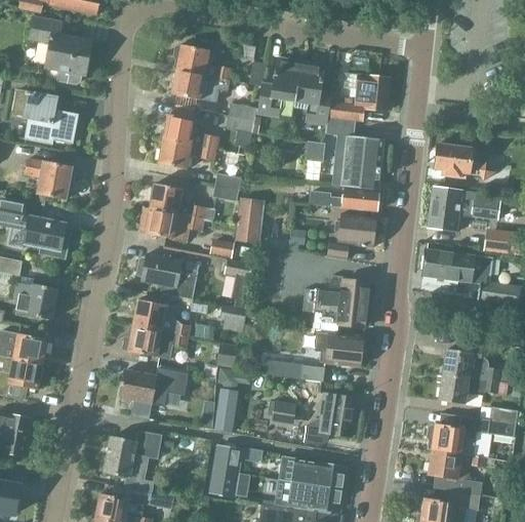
[(19,0),(18,6),(40,11),(42,3),(42,1),(43,0),(19,0)]
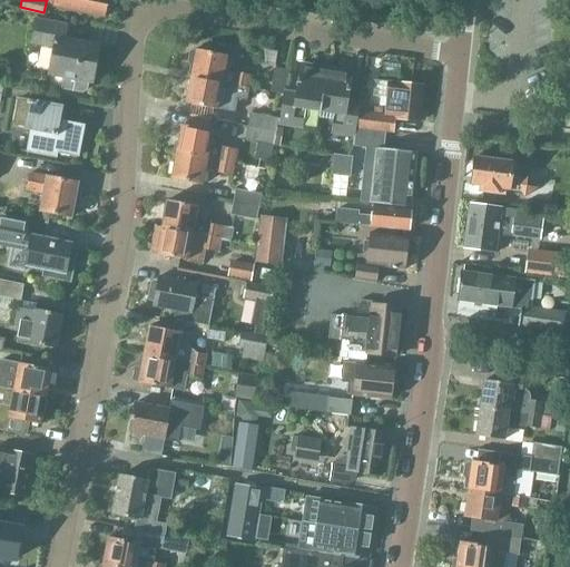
[(53,0),(53,3),(105,15),(107,0),(53,0)]
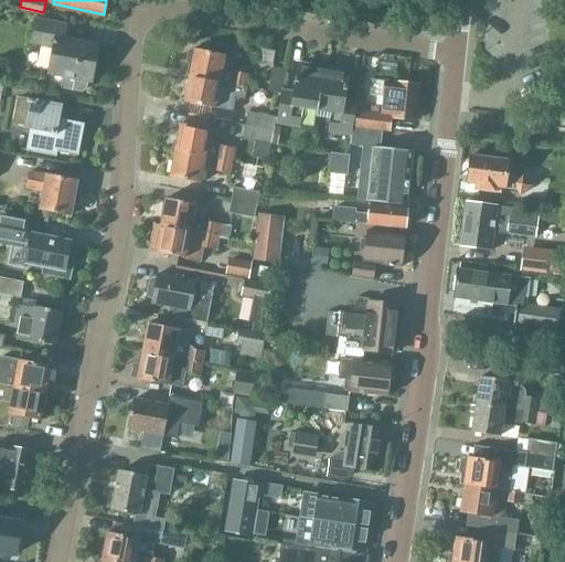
[(36,17),(32,40),(53,44),(48,72),(63,74),(61,85),(82,89),(85,86),(87,80),(92,80),(97,46),(98,43),(80,40),(80,43),(63,40),(66,22),(36,17)]
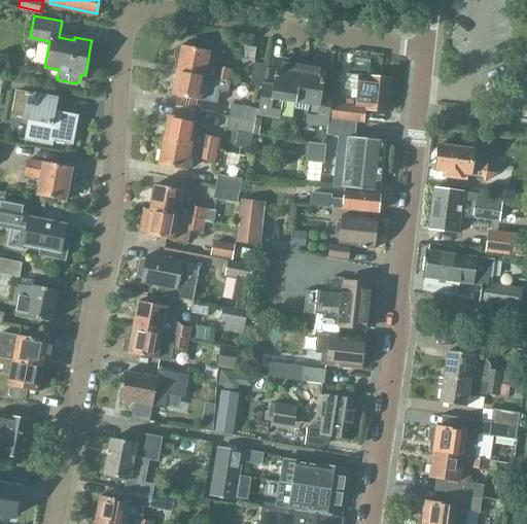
[(208,45),(209,39),(210,37),(201,35),(200,44),(208,45)]
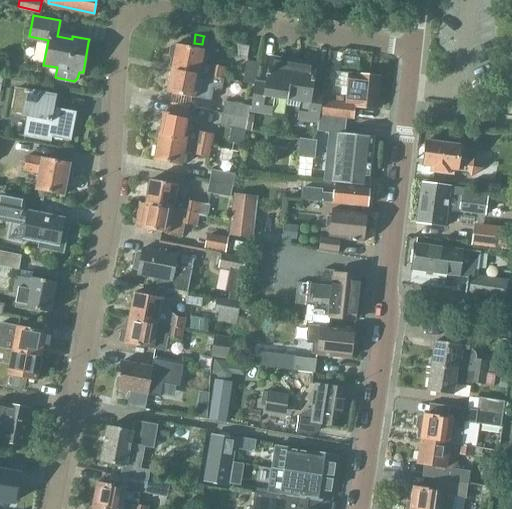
[(173,57),(171,67),(208,74),(223,77),(226,66),(201,61),(204,48),(176,43),(176,44),(173,43),(170,45),(168,53),(170,56),(173,57)]
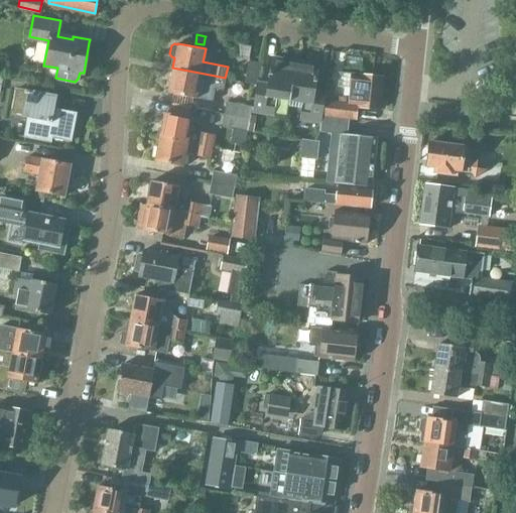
[(277,98),(289,100),(295,62),(271,58),(268,82),(258,80),(257,84),(253,112),(274,115),(277,98)]
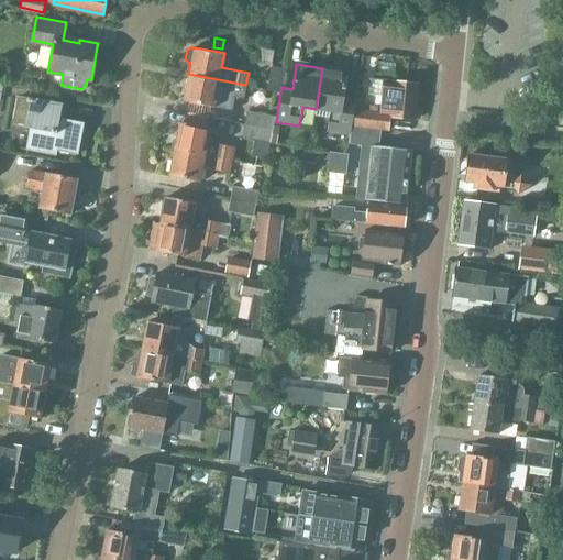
[(285,68),(273,65),(268,88),(278,90),(280,91),(282,87),(285,68)]
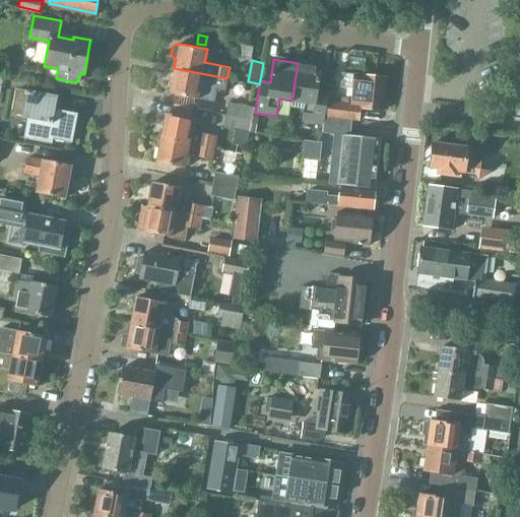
[(298,63),(291,101),(305,103),(302,120),(323,123),(328,91),(318,89),(322,67),(298,63)]
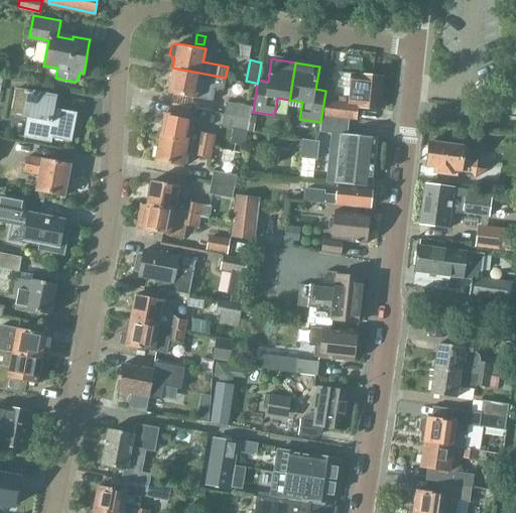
[(210,75),(172,68),(168,92),(197,98),(197,97),(206,99),(208,86),(223,89),(225,78),(210,75)]
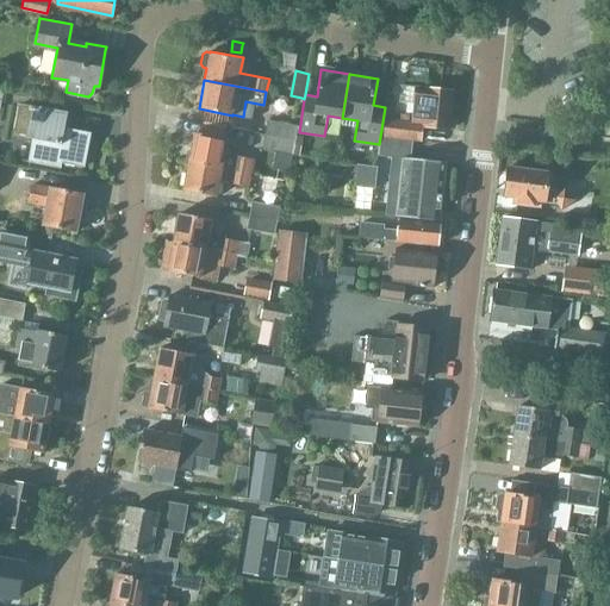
[(384,118),(383,136),(425,138),(427,126),(449,129),(454,91),(416,86),(412,119),(384,118)]
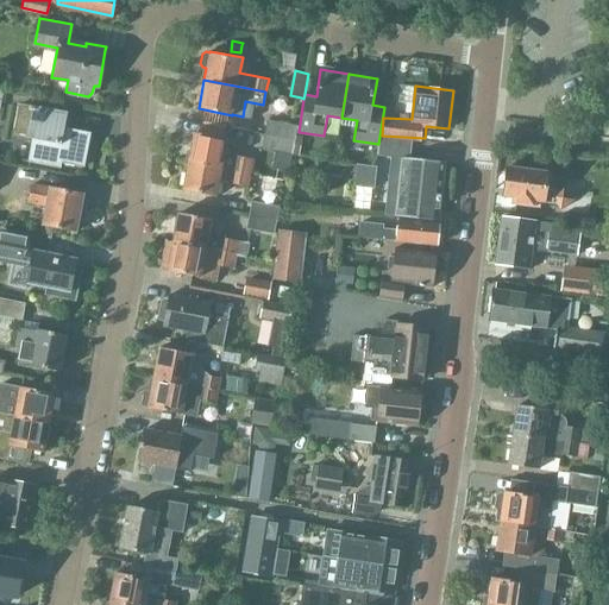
[(20,102),(14,133),(35,137),(33,140),(31,158),(29,157),(27,159),(60,165),(61,159),(83,164),(89,132),(63,126),(67,111),(20,102)]
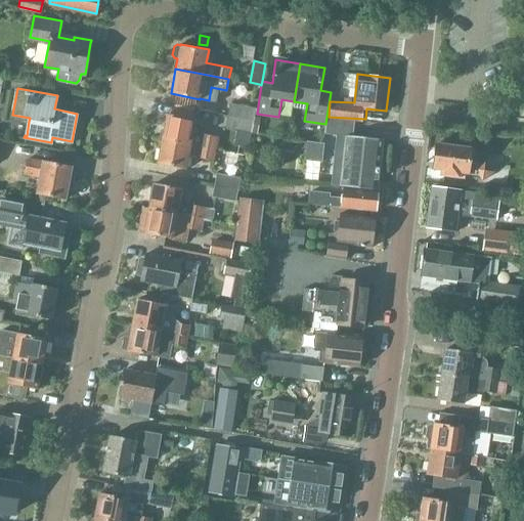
[(227,115),(253,120),(255,107),(229,102),(227,115)]
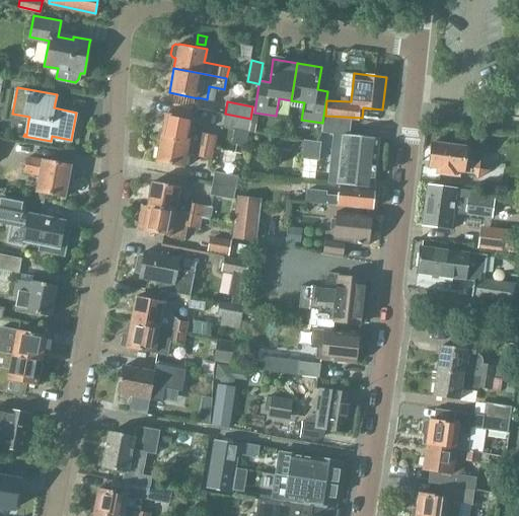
[(194,118),(165,112),(160,137),(215,147),(217,135),(191,130),(194,118)]
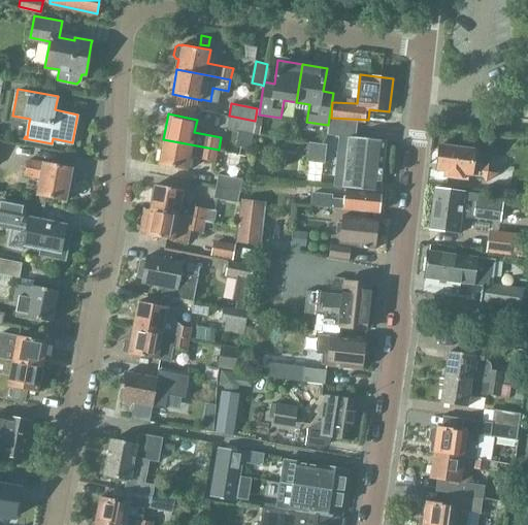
[(255,121),(229,116),(227,128),(253,133),(255,121)]
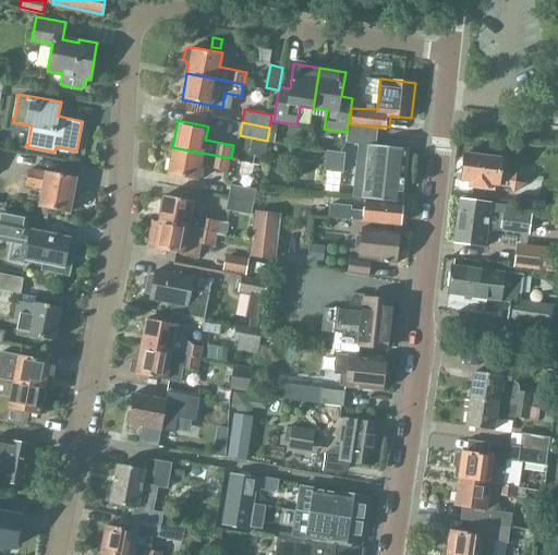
[(365,196),(404,201),(411,148),(372,143),(365,196)]
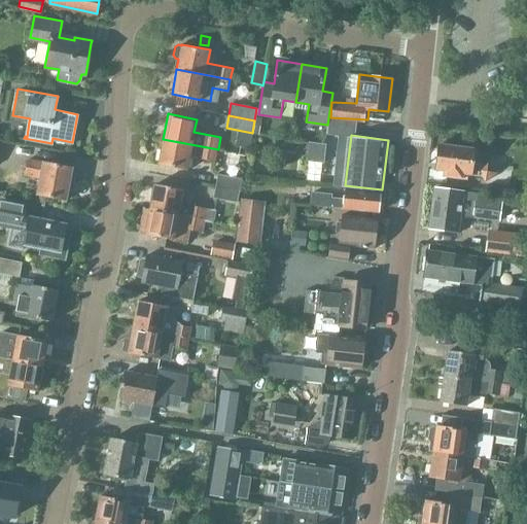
[(222,150),(218,149),(163,139),(157,164),(186,169),(189,156),(216,162),(216,161),(220,162),(222,150)]
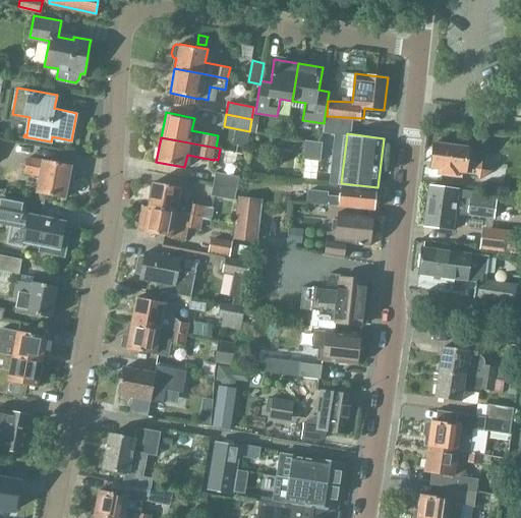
[(438,174),(462,177),(463,172),(471,174),(471,178),(483,180),(485,164),(467,161),(468,152),(471,150),(467,144),(463,147),(443,142),(439,138),(428,147),(432,153),(430,168),(438,169),(438,174)]
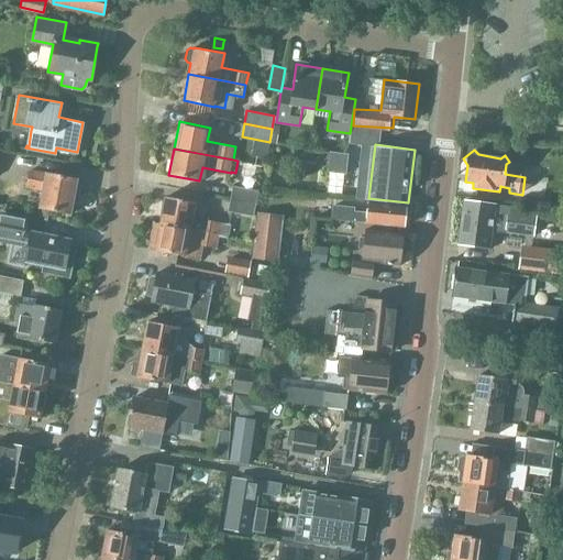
[(39,207),(69,213),(76,177),(29,168),(25,186),(43,189),(39,207)]
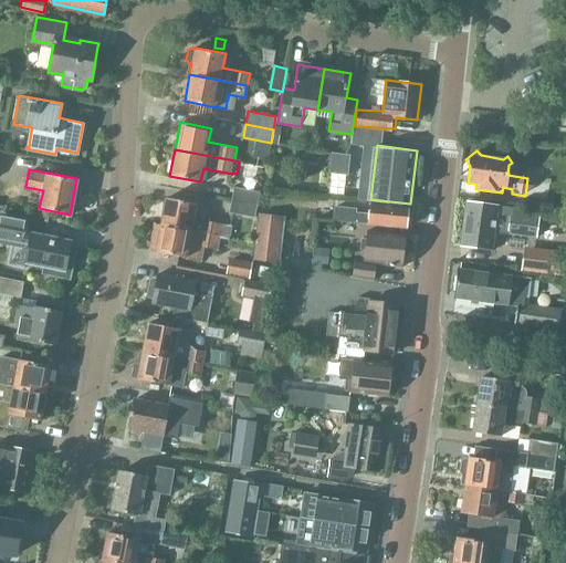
[(166,197),(160,223),(229,237),(231,225),(194,217),(197,202),(166,197)]
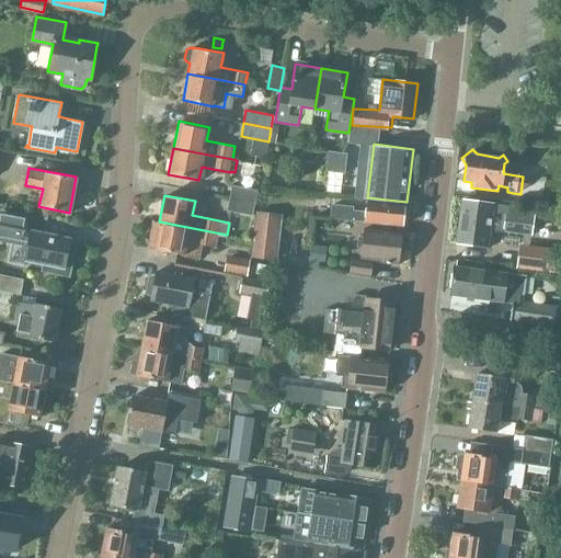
[(462,200),(456,242),(506,250),(513,206),(462,200)]
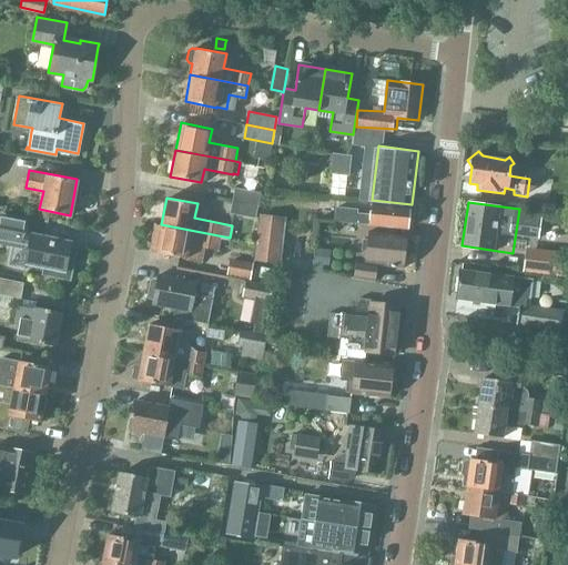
[(361,212),(361,210),(346,208),(345,220),(409,228),(412,208),(374,203),(373,213),(361,212)]
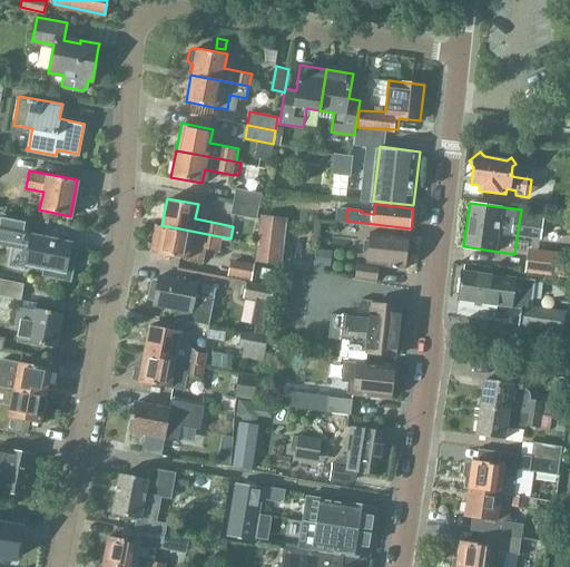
[(0,215),(0,240),(29,246),(26,263),(43,267),(42,274),(69,280),(76,247),(69,246),(70,243),(23,233),(26,221),(0,215)]
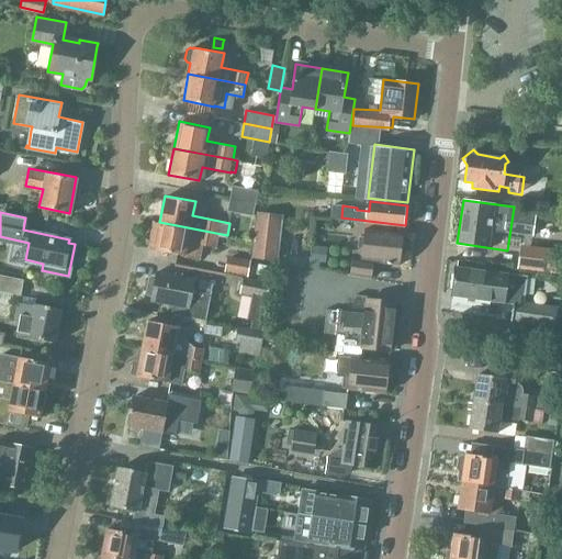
[(227,235),(159,222),(157,233),(150,232),(147,246),(154,247),(154,248),(184,255),(188,239),(214,245),(213,250),(226,254),(229,235),(227,235)]
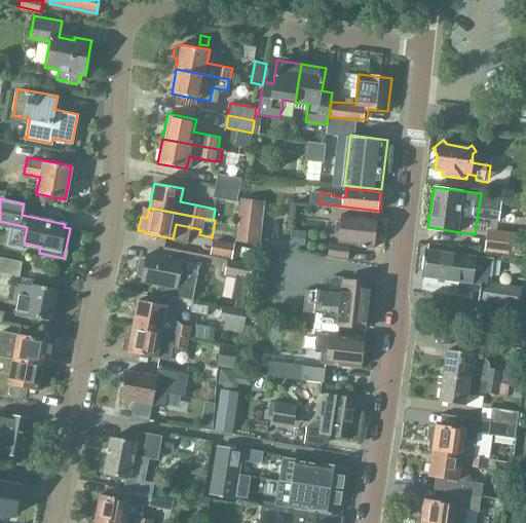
[(331,243),(330,257),(348,259),(350,246),(376,249),(380,219),(343,215),(340,244),(331,243)]
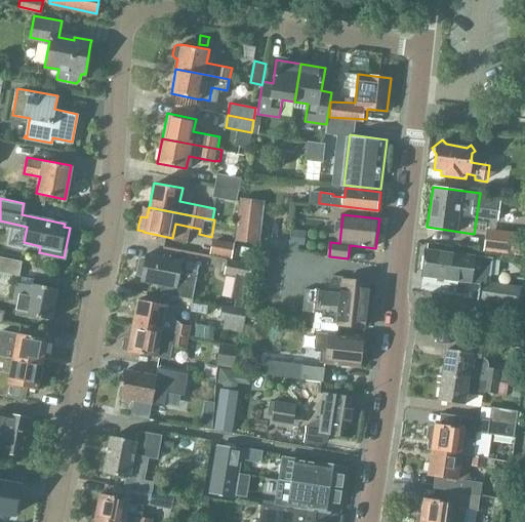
[(507,235),(486,232),(484,248),(524,253),(524,251),(524,232),(507,230),(507,235)]
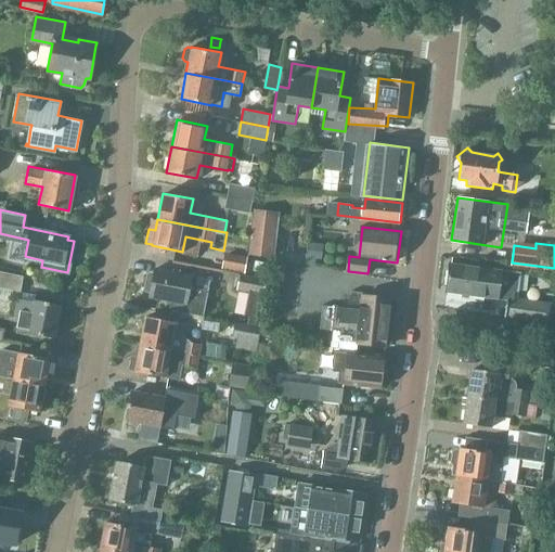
[(248,257),(224,253),(222,268),(245,272),(248,257)]
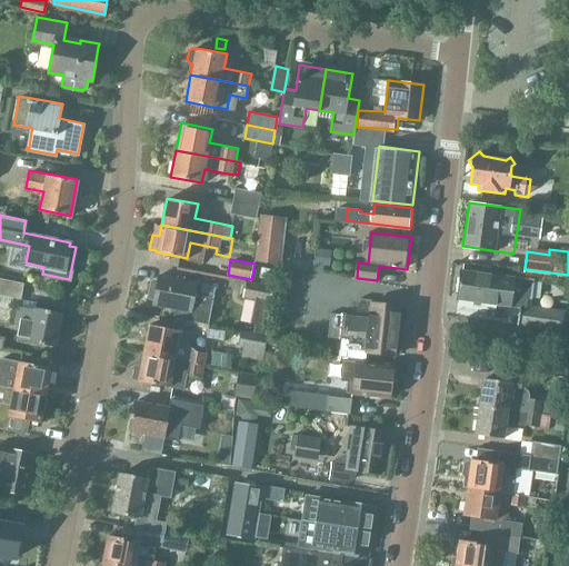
[(255,267),(252,283),(262,285),(265,269),(255,267)]
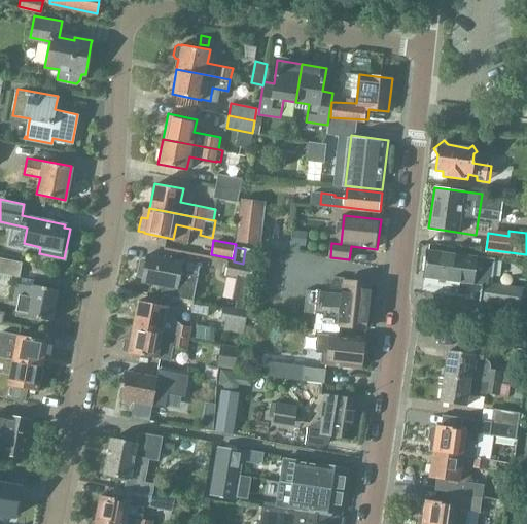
[(427,248),(423,277),(472,284),(473,281),(481,282),(479,300),(480,300),(520,306),(522,287),(491,283),(492,276),(495,257),(427,248)]
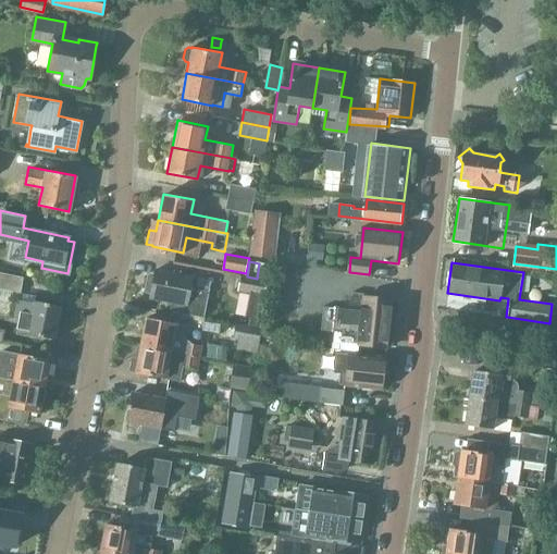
[(153,273),(150,272),(147,274),(145,288),(147,292),(150,293),(149,297),(171,302),(169,310),(203,317),(207,295),(188,292),(192,275),(155,268),(153,273)]
